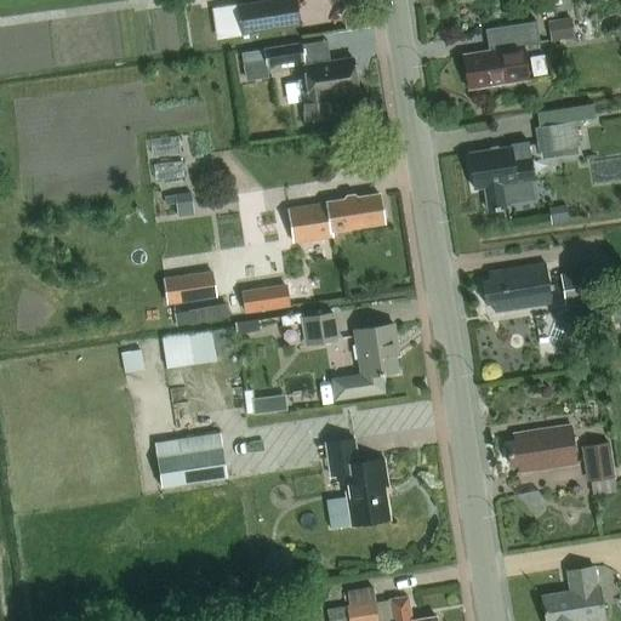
[(295,0),(256,0),(237,4),(240,30),(298,21),(295,0)]
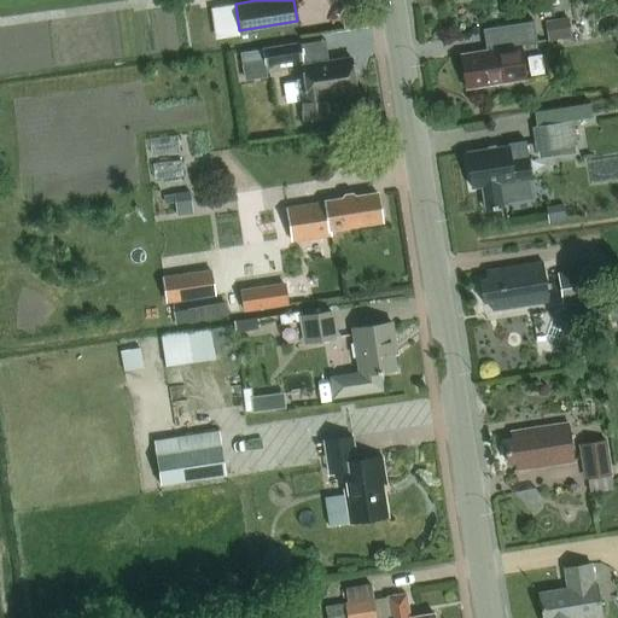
[(561,19),(546,22),(549,41),(564,39),(561,19)]
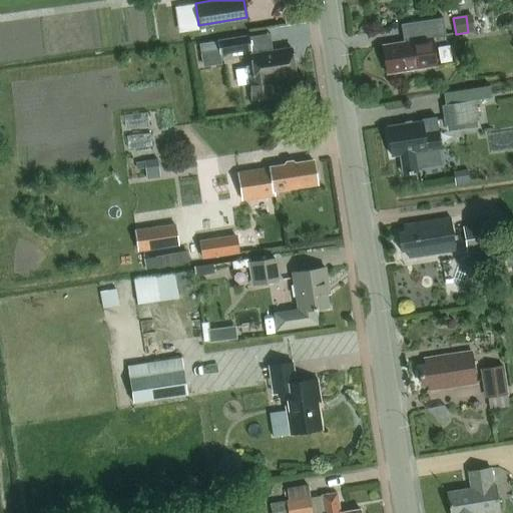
[(403,40),(379,44),(383,71),(432,64),(428,36),(442,34),(439,19),(412,23),(414,39),(407,40),(403,40)]
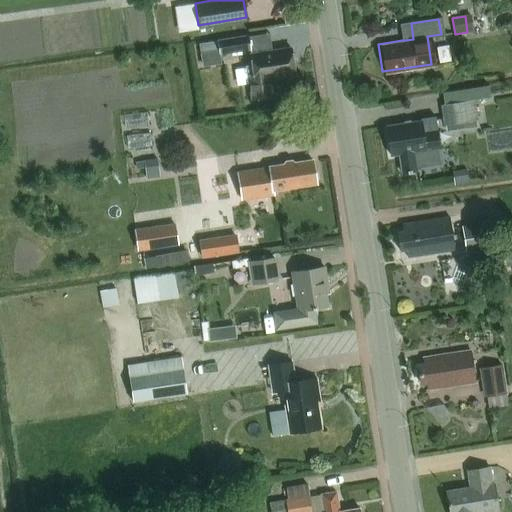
[(220,62),(218,54),(249,49),(247,34),(204,41),(205,50),(200,51),(202,65),(220,62)]
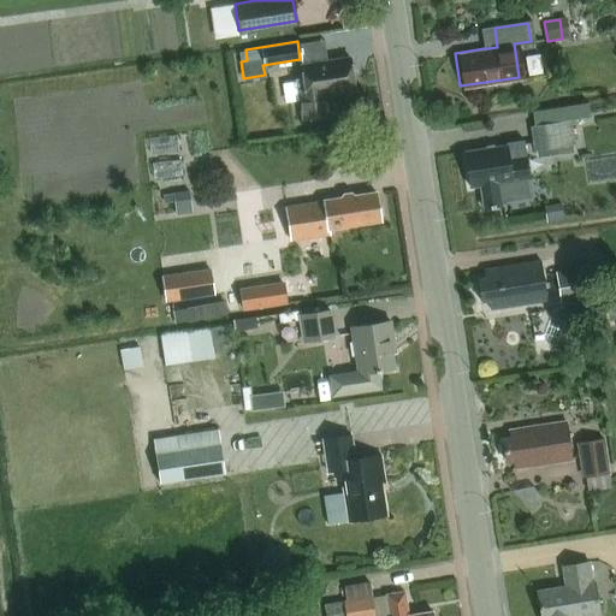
[(324,112),(321,93),(351,88),(347,55),(298,63),(301,76),(294,77),(298,116),(324,112)]
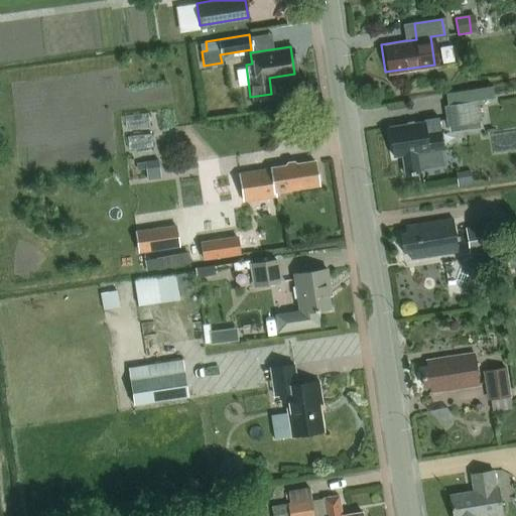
[(448,106),(445,107),(448,127),(449,127),(482,122),(483,122),(480,102),(448,106)]
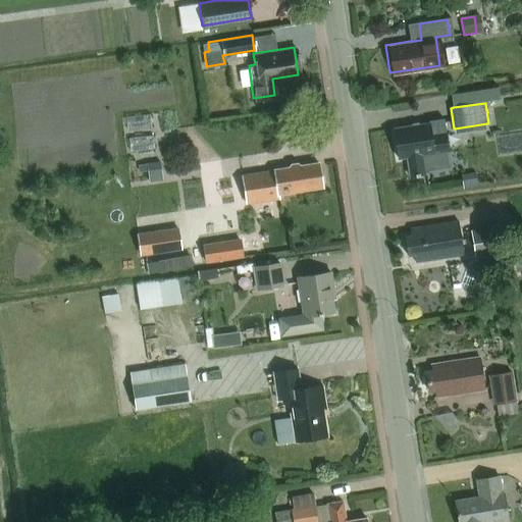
[(439,118),(424,121),(426,134),(440,131),(439,118)]
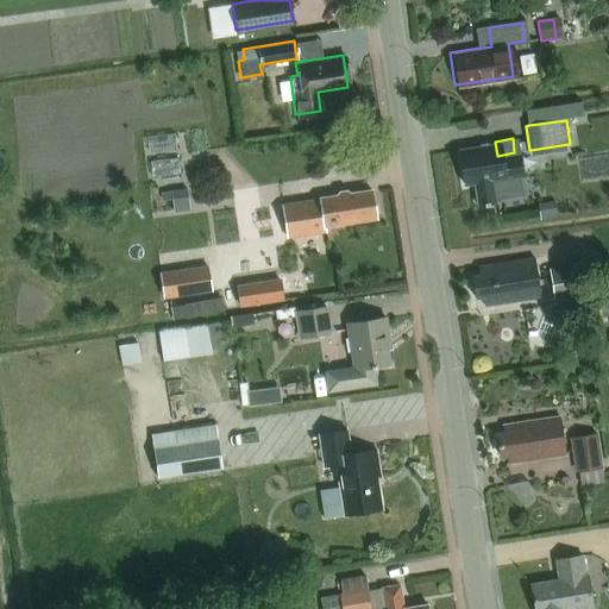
[(456,148),(460,183),(471,181),(475,203),(481,202),(481,203),(485,203),(485,202),(493,201),(489,179),(518,174),(514,152),(497,156),(495,142),(456,148)]
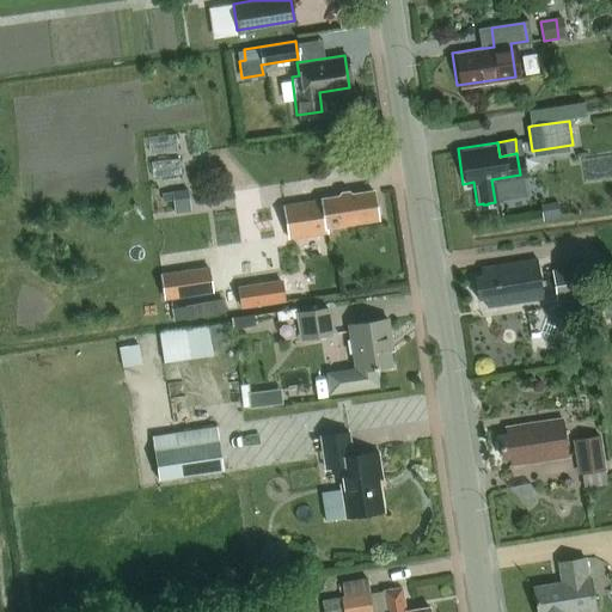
[(189,189),(173,191),(175,200),(190,197),(189,189)]
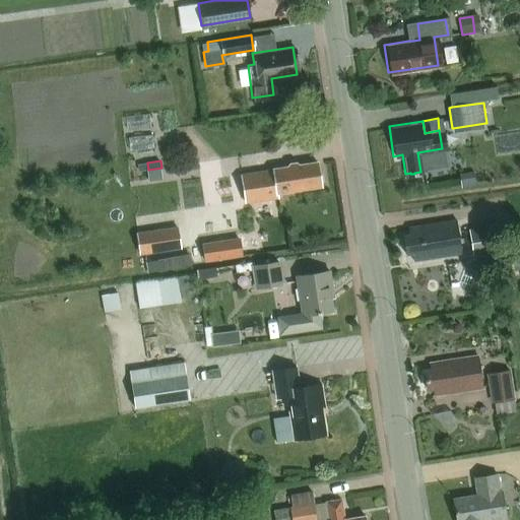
[(287,167),(241,175),(246,206),(279,200),(279,196),(324,189),(323,184),(324,181),(323,176),(321,174),(319,161),(302,165),(298,161),(290,163),(287,167)]
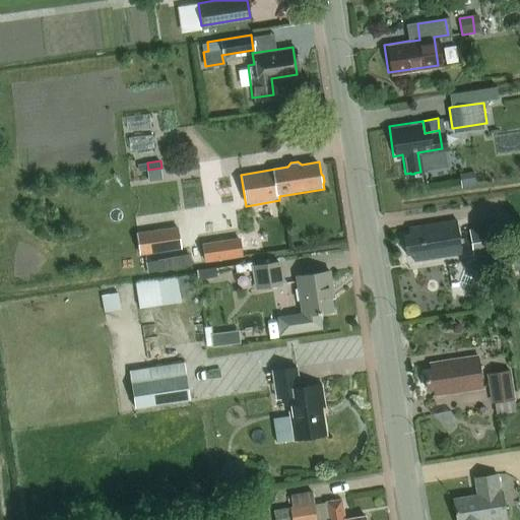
[(143,164),(138,164),(139,171),(144,171),(148,170),(147,163),(143,164)]
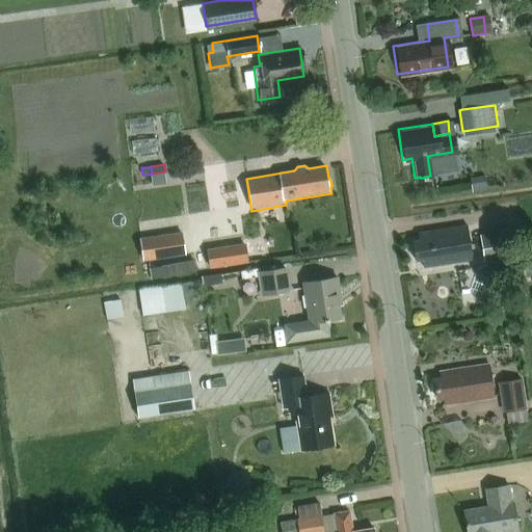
[(419,240),(411,241),(415,261),(422,260),(423,267),(474,260),(469,224),(418,233),(419,240)]
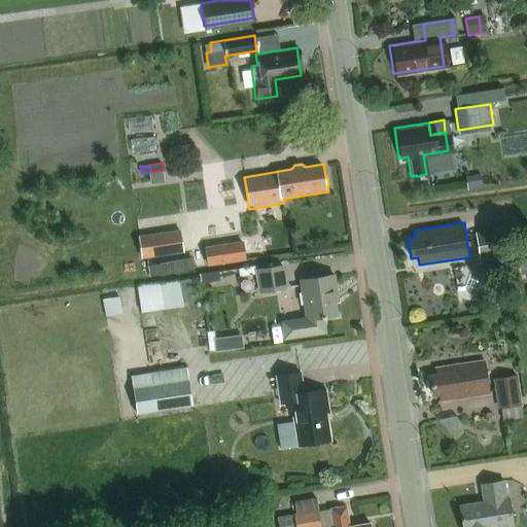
[(478,249),(480,257),(504,253),(503,246),(511,245),(510,233),(501,235),(500,227),(476,231),(476,233),(471,234),(473,250),(478,249)]
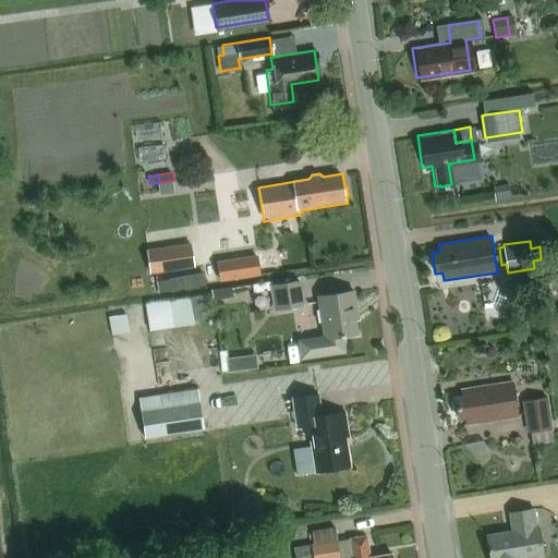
[(191,244),(148,251),(152,273),(195,266),(191,244)]
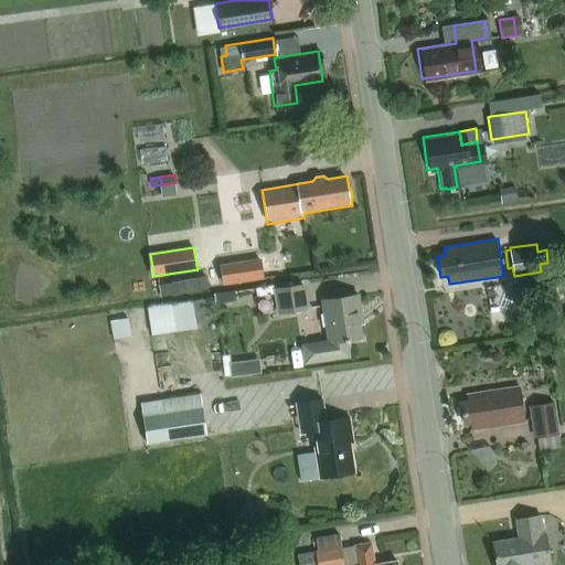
[(262,259),(221,266),(224,284),(264,278),(262,259)]
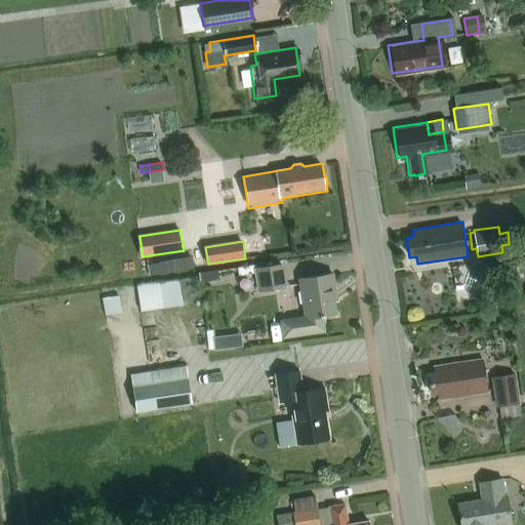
[(280,260),(254,265),(257,288),(284,284),(280,260)]
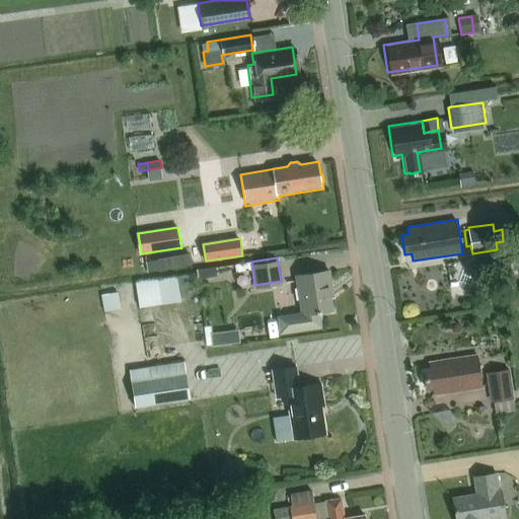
[(216,277),(216,273),(215,268),(198,270),(198,274),(199,280),(216,277)]
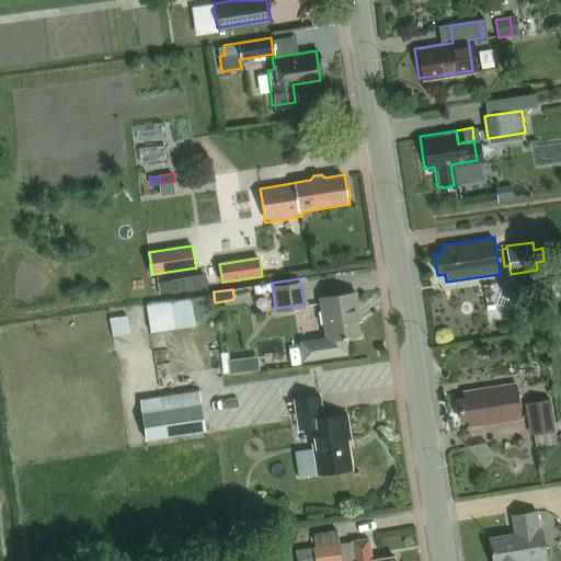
[(352,304),(356,304),(354,290),(318,296),(324,338),(342,335),(356,333),(352,304)]
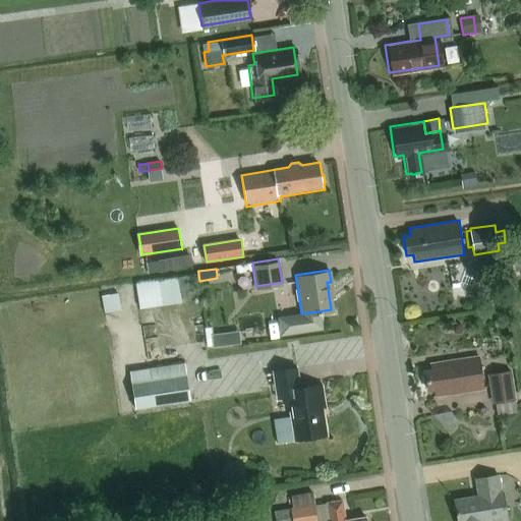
[(198,275),(178,278),(181,299),(203,296),(199,281),(198,275)]
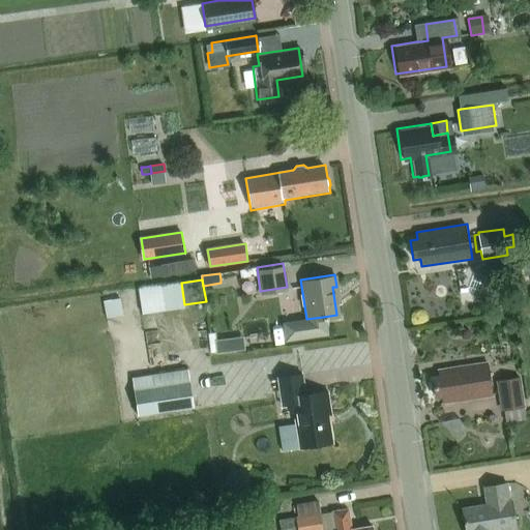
[(109,298),(112,314),(128,311),(125,295),(109,298)]
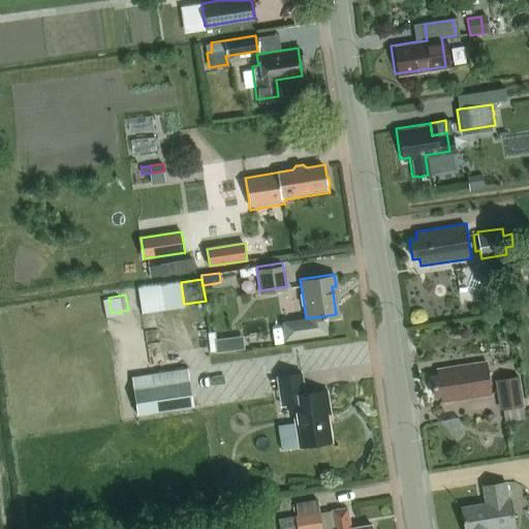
[(322,316),(306,318),(283,322),(286,338),(324,332),(322,316)]
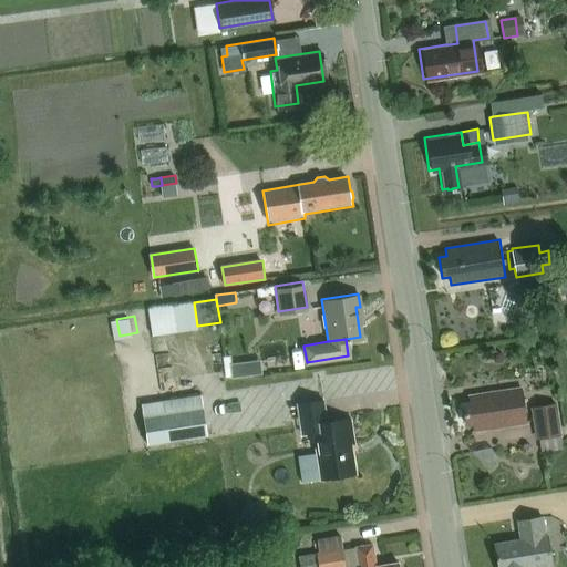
[(246,362),(230,364),(233,379),(248,377),(246,362)]
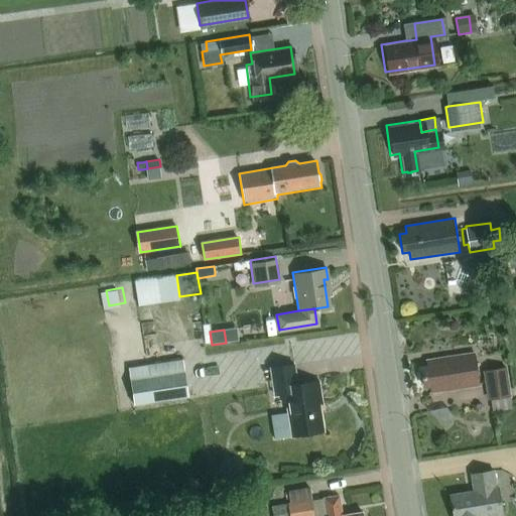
[(428,368),(422,369),(424,387),(431,386),(432,391),(480,384),(475,353),(427,360),(428,368)]
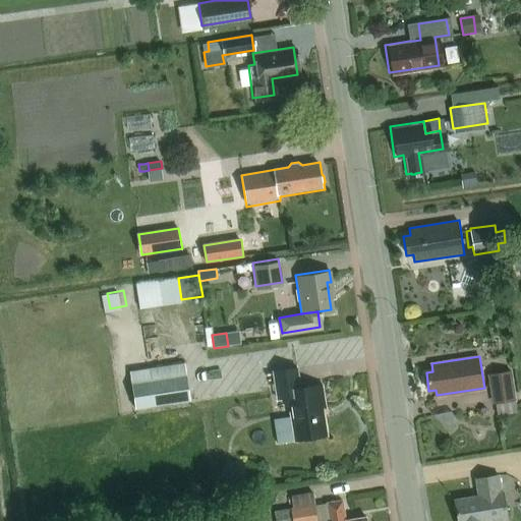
[(152,368),(130,371),(135,407),(189,399),(186,374),(154,380),(152,368)]
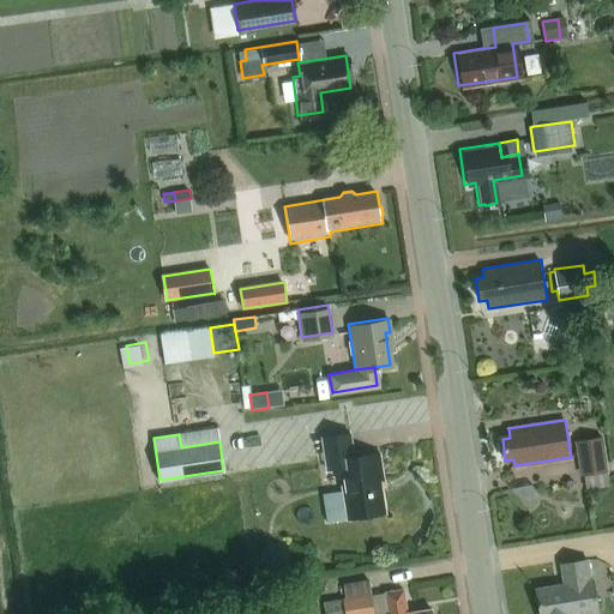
[(350,458),(347,435),(319,440),(325,471),(337,470),(345,521),(383,513),(378,481),(380,481),(377,455),(350,458)]
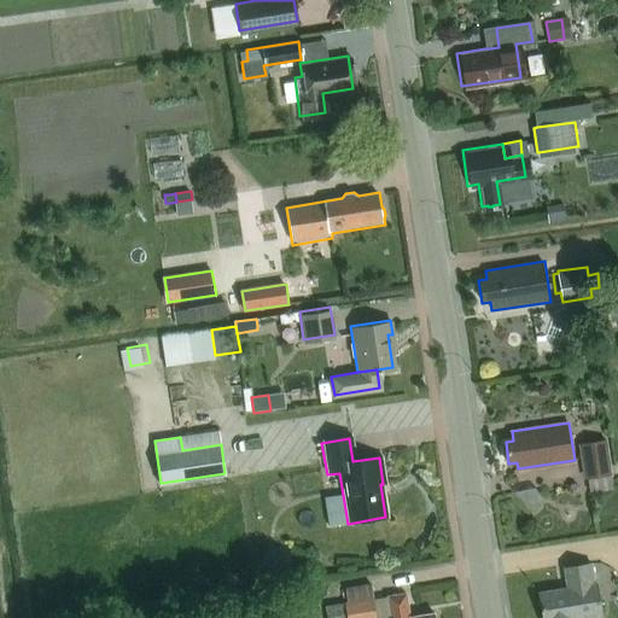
[(607,438),(579,443),(584,478),(612,473),(607,438)]
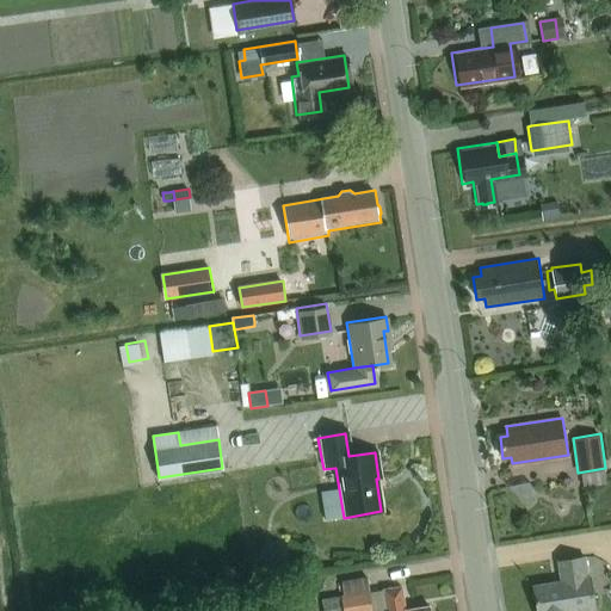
[(562,581),(534,586),(537,610),(582,610),(594,609),(591,581),(587,578),(585,560),(559,563),(562,581)]
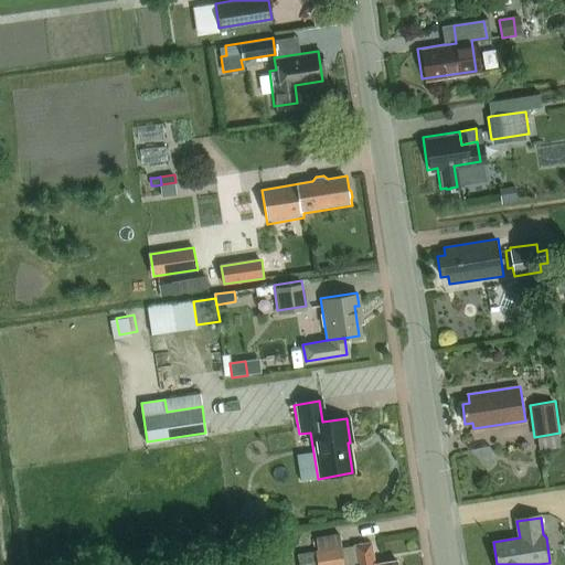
[(370,542),(353,545),(355,564),(396,564),(395,561),(373,564),(370,542)]
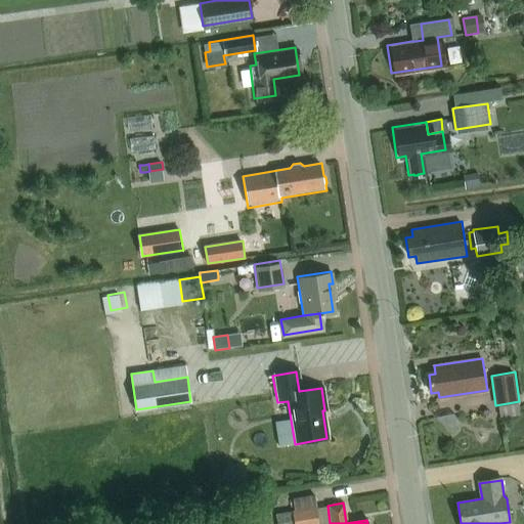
[(319,523),(317,509),(293,513),(294,523),(319,523)]
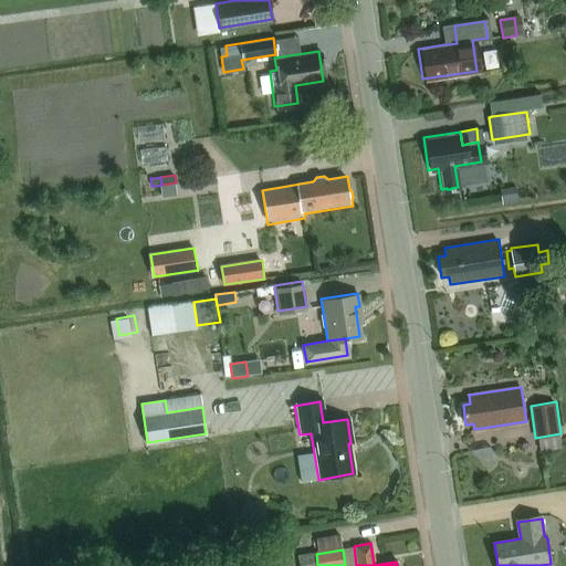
[(299,555),(300,565),(317,565),(316,554),(316,552),(299,555)]
